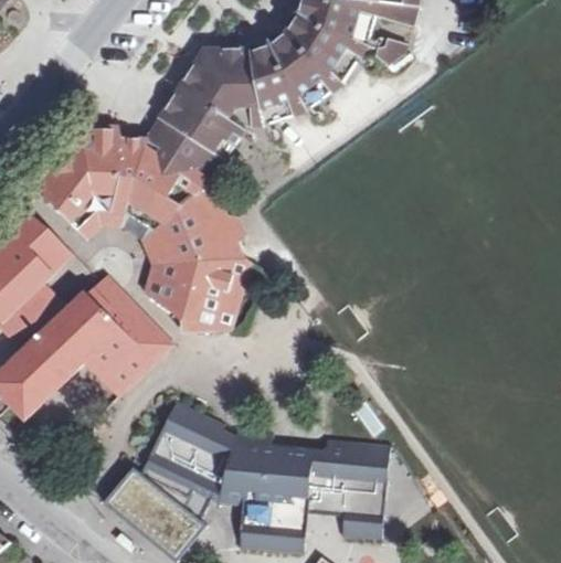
[(131,137),(120,138),(125,163),(108,211),(119,211),(125,211),(141,159),(151,159),(213,65),(251,65),(278,52),(296,39),(309,17),(313,0),(297,0),(282,31),(251,49),(220,50),(202,51),(147,137),(131,137)]
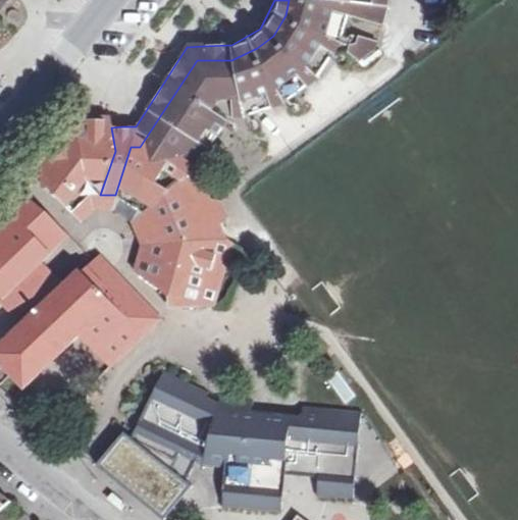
[(289,0),(286,15),(273,36),(257,48),(231,60),(197,60),(140,147),(131,147),(115,195),(140,210),(154,243),(141,244),(133,270),(180,307),(211,305),(228,243),(222,239),(217,224),(223,214),(218,201),(207,199),(195,167),(227,117),(242,117),(285,104),(316,79),(341,44),(346,16),(350,2),(358,3),(353,17),(380,24),(385,7),(384,0),(289,0)]
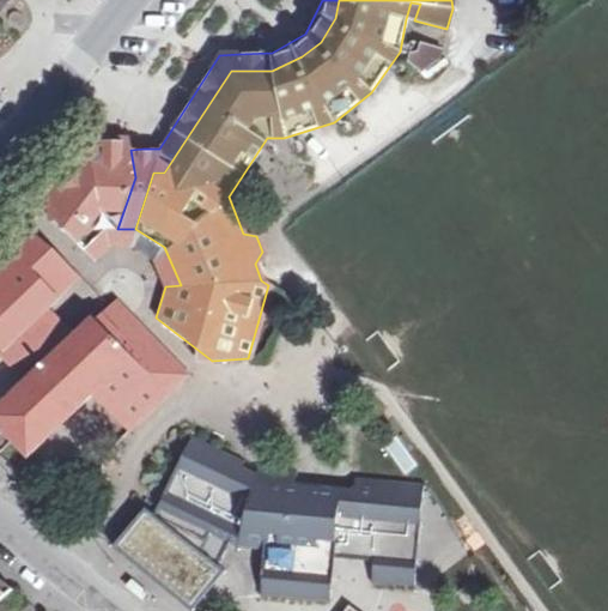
[(411,2),(406,19),(414,20),(420,4),(411,2)]
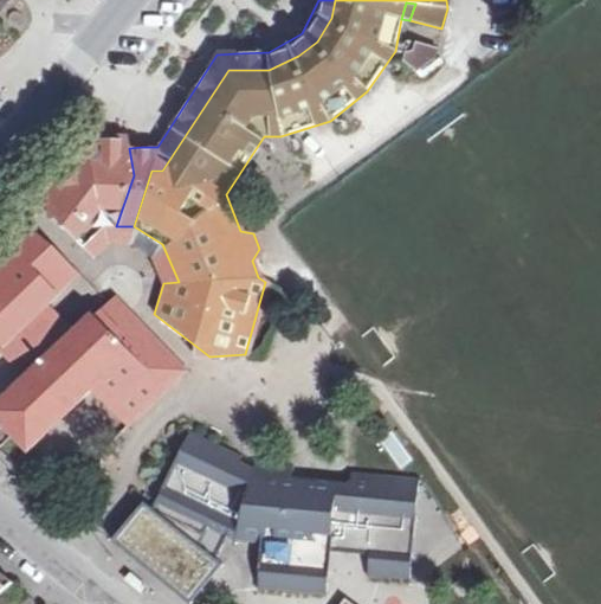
[(414,42),(412,50),(404,51),(402,60),(417,70),(434,58),(438,49),(414,42)]
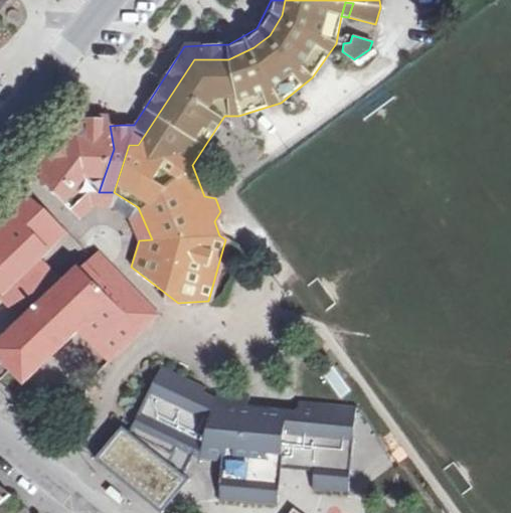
[(36,174),(68,209),(88,191),(99,192),(114,149),(110,126),(109,116),(82,115),(36,174)]
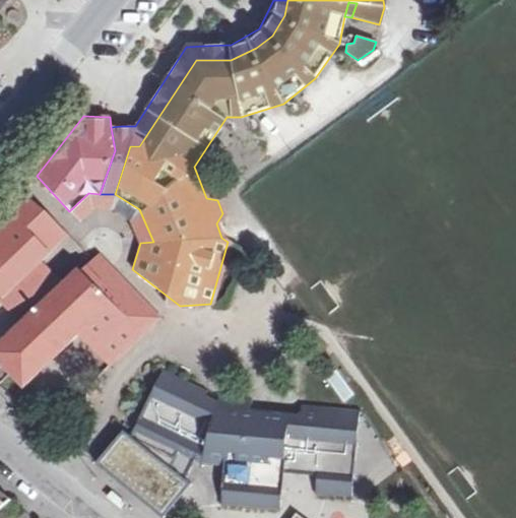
[(36,262),(46,252),(37,243),(55,223),(34,205),(23,193),(6,213),(12,221),(0,236),(0,298),(23,322),(0,344),(0,358),(22,383),(79,330),(110,362),(157,315),(94,255),(62,286),(48,272),(47,273),(36,262)]
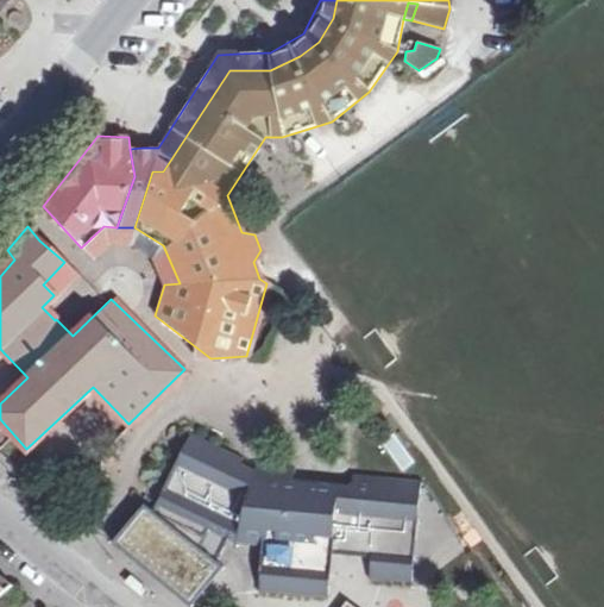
[(151,258),(164,285),(180,283),(163,245),(134,227),(129,227),(117,227),(104,226),(81,248),(92,258),(107,244),(124,245),(132,245),(151,258)]
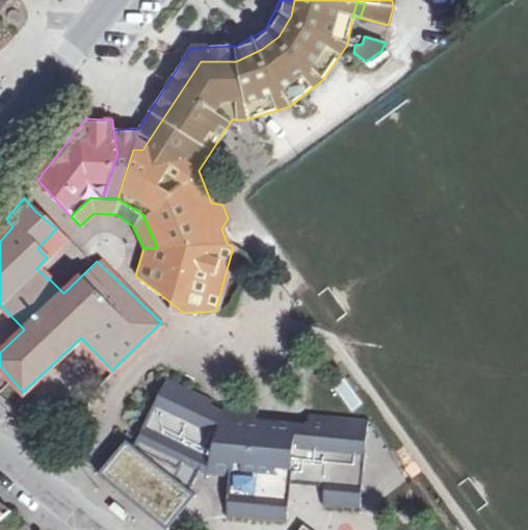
[(37,248),(47,258),(66,237),(56,229),(37,248)]
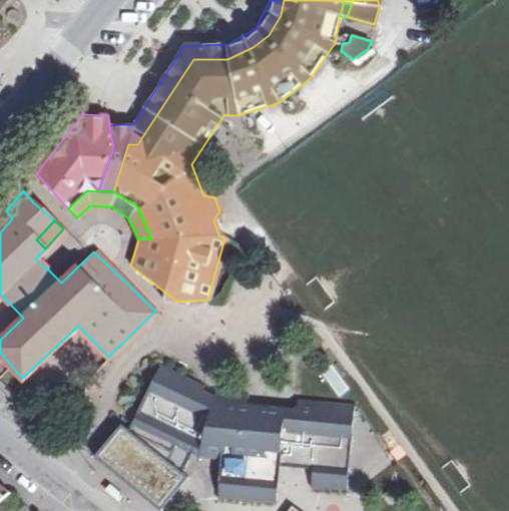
[(144,398),(128,430),(119,424),(108,437),(93,456),(158,508),(187,475),(180,470),(191,453),(198,456),(219,459),(215,496),(274,502),(277,465),(290,466),(313,468),(311,487),(345,489),(354,404),(297,399),(296,407),(245,403),(246,395),(214,392),(211,407),(195,400),(202,385),(160,366),(144,398)]
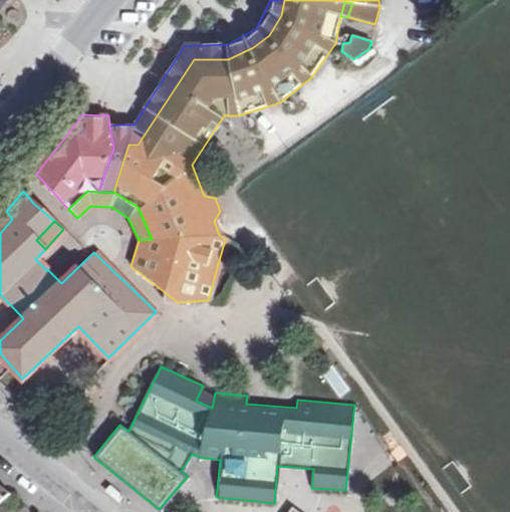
[(99,490),(115,504),(121,497),(105,483),(99,490)]
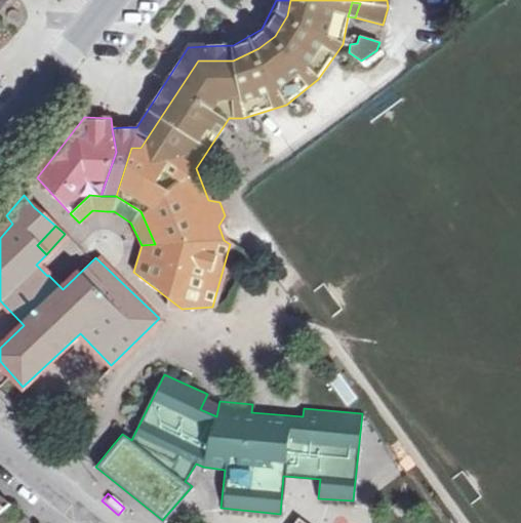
[(0,515),(10,507),(0,497),(0,515)]
